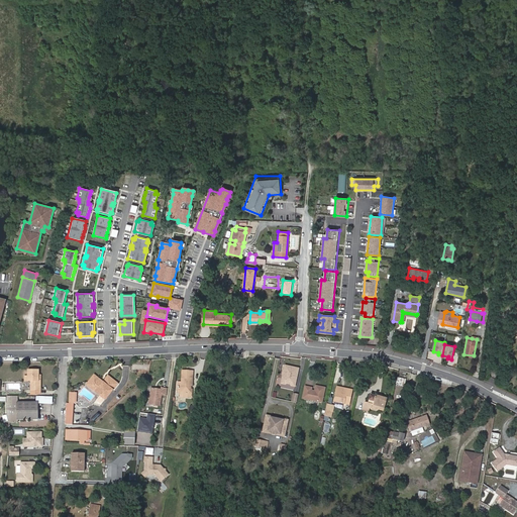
[(299,368),(285,365),(283,378),(286,378),(285,382),(292,384),(291,385),(295,385),(299,368)]
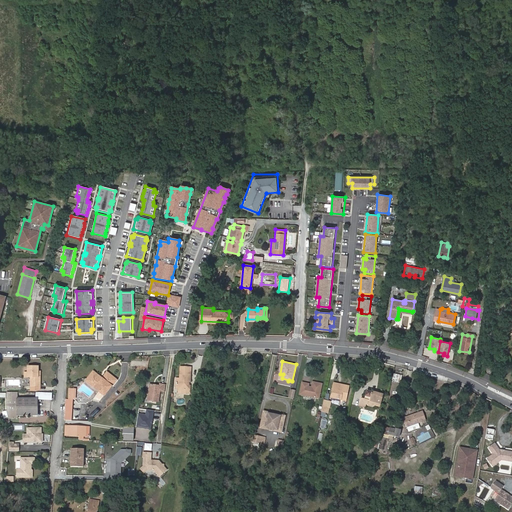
[(24,376),(31,377),(31,385),(40,385),(39,370),(38,370),(38,366),(28,366),(28,372),(24,372),(24,376)]
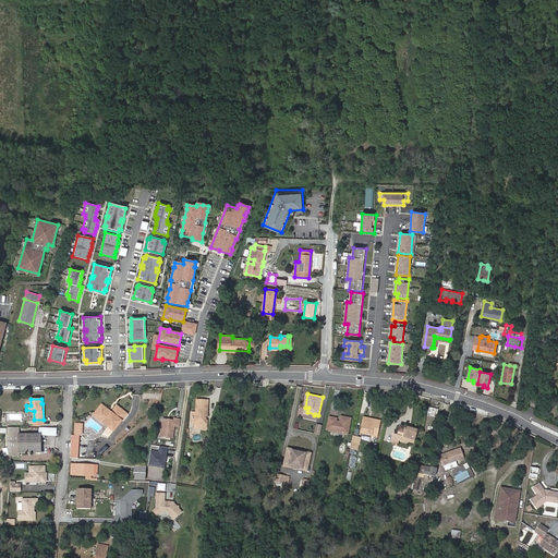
[(208,400),(196,400),(196,412),(193,412),(193,419),(195,419),(195,428),(206,428),(207,420),(205,420),(206,416),(207,416),(208,400)]
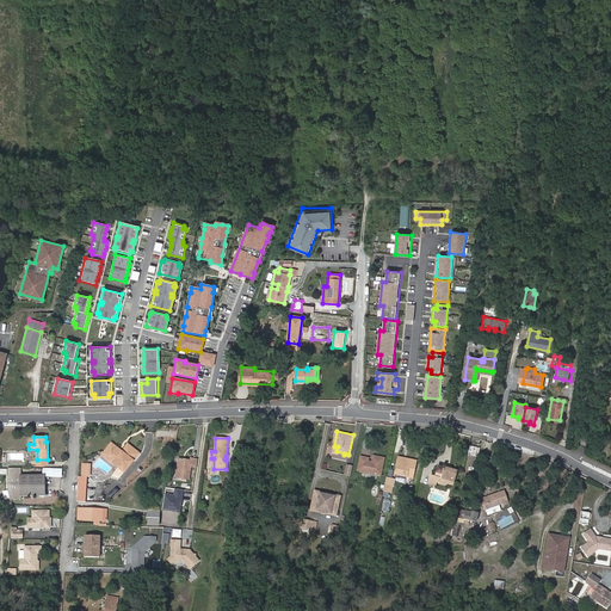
[(481,442),(471,439),(469,452),(479,455),(481,442)]
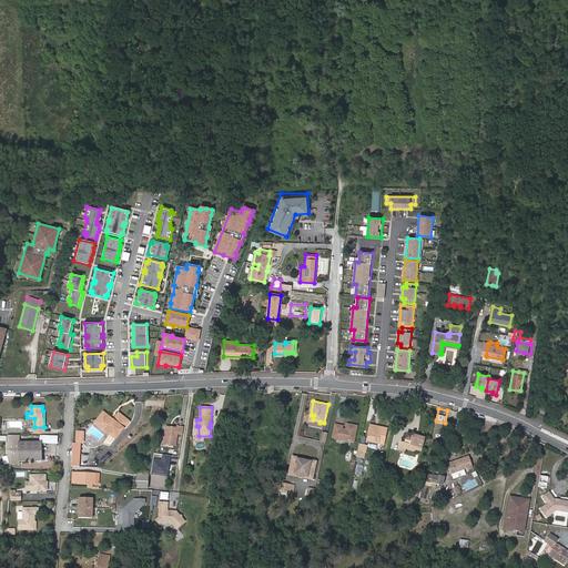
[(104,412),(102,414),(114,423),(121,415),(119,413),(113,419),(104,412)]
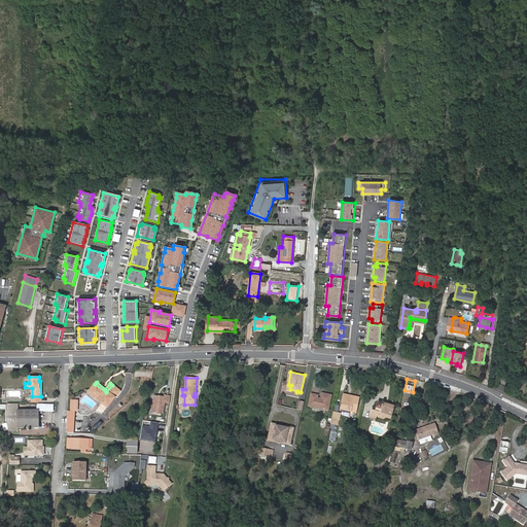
[(95,384),(89,392),(102,402),(106,407),(108,408),(120,391),(112,385),(106,392),(95,384)]
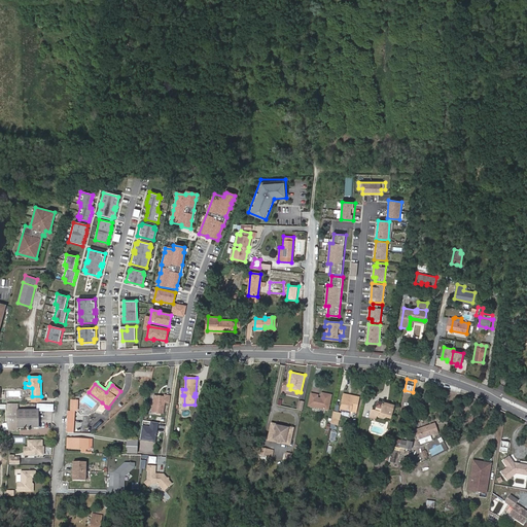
[(318,395),(311,393),(308,406),(328,410),(331,396),(321,394),(320,400),(317,399),(318,395)]
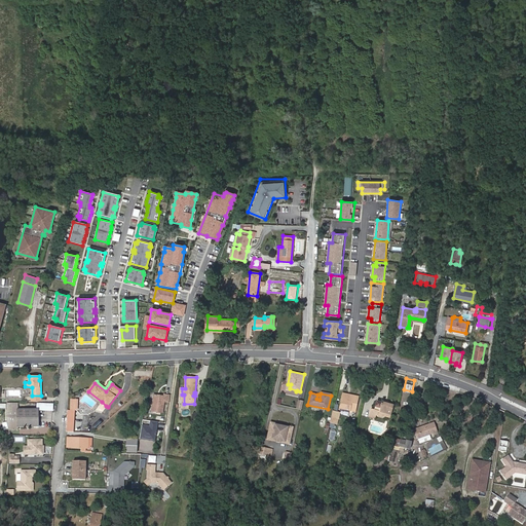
[(360,396),(343,392),(340,407),(357,410),(360,396)]
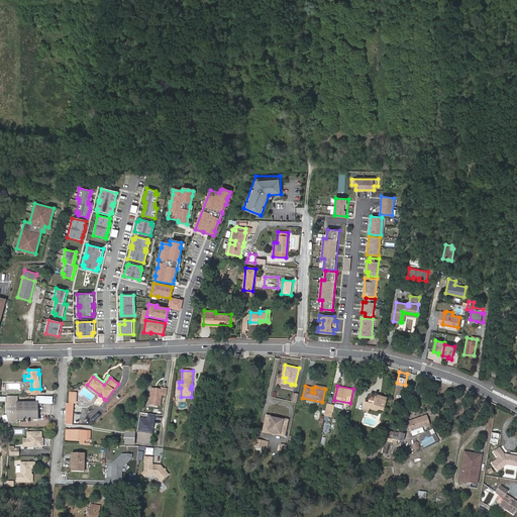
[(162,390),(150,388),(148,404),(161,405),(162,395),(166,395),(167,389),(162,388),(162,390)]
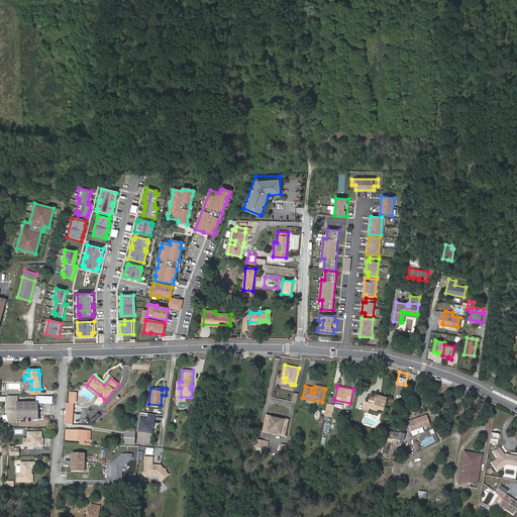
[(363,405),(369,407),(378,409),(379,408),(384,409),(387,397),(376,394),(375,396),(370,394),(369,399),(374,401),(374,404),(368,402),(364,401),(363,405)]
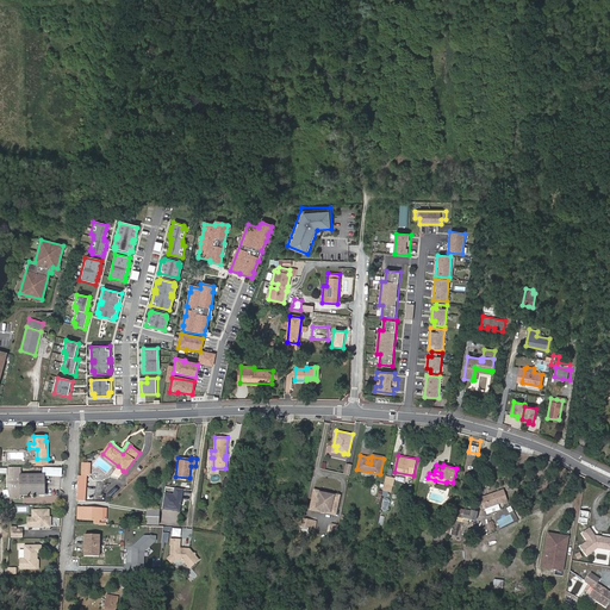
[(20,484),(19,474),(19,467),(8,467),(8,484),(20,484)]
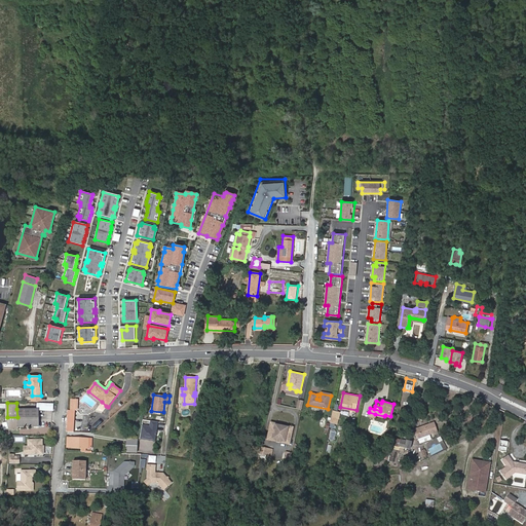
[(17,426),(17,417),(7,417),(7,421),(10,430),(17,430),(17,426)]
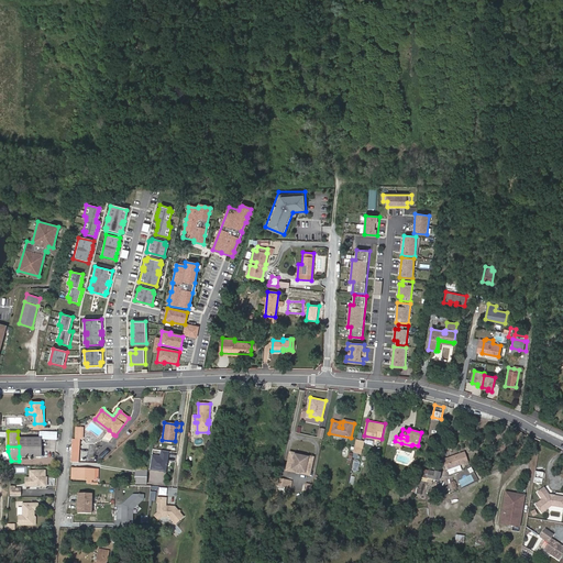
[(41,457),(41,446),(19,446),(19,456),(41,457)]
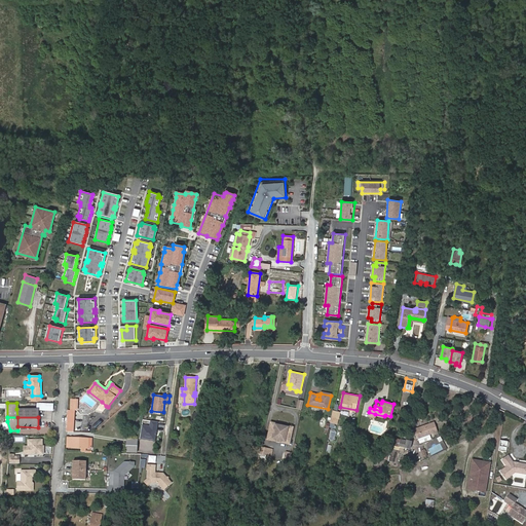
[(156,441),(158,422),(151,421),(150,426),(142,425),(140,439),(156,441)]
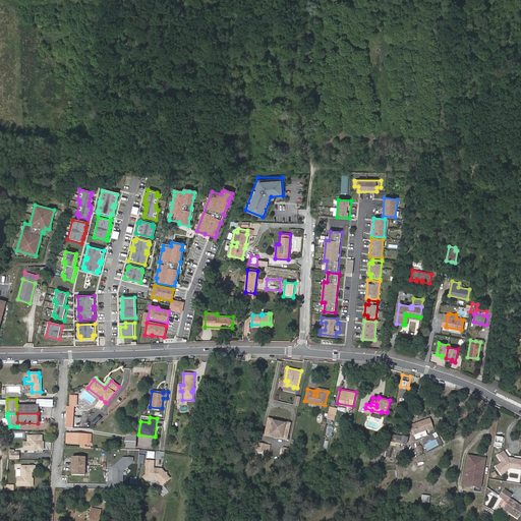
[(274,419),(269,418),(267,429),(271,430),(271,435),(273,435),(274,437),(278,438),(280,437),(287,438),(290,423),(285,422),(285,423),(285,424),(274,422),(274,420),(274,419)]
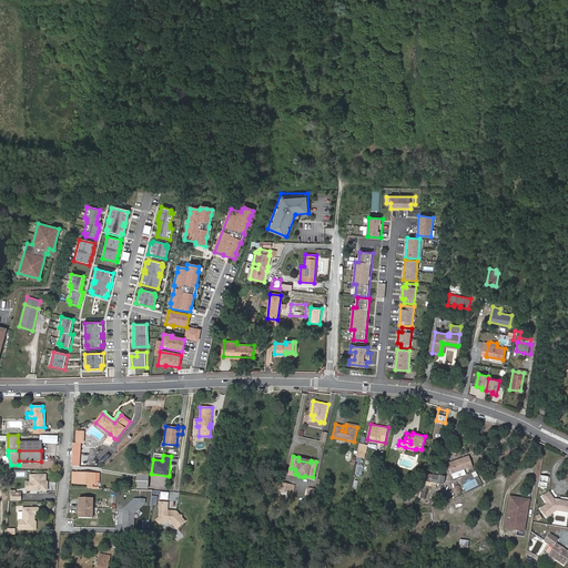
[(448,464),(450,473),(464,468),(473,465),(469,456),(448,464)]
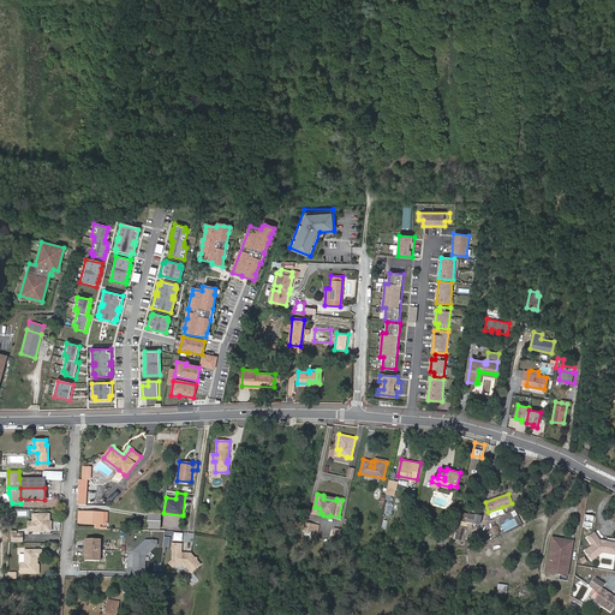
[(502,507),(488,512),(490,518),(505,513),(502,507)]
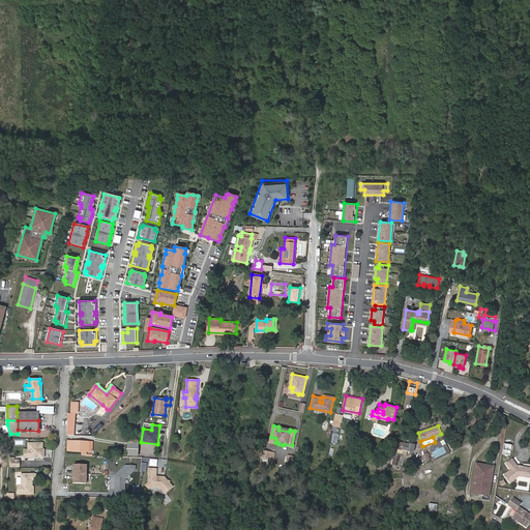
[(432,452),(435,459),(449,451),(443,440),(441,441),(443,446),(432,452)]
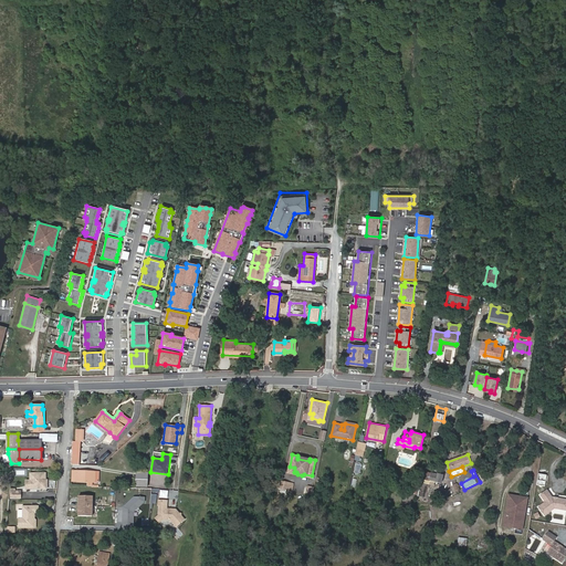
[(100,472),(76,471),(76,482),(88,482),(88,486),(93,486),(93,482),(100,482),(100,472)]
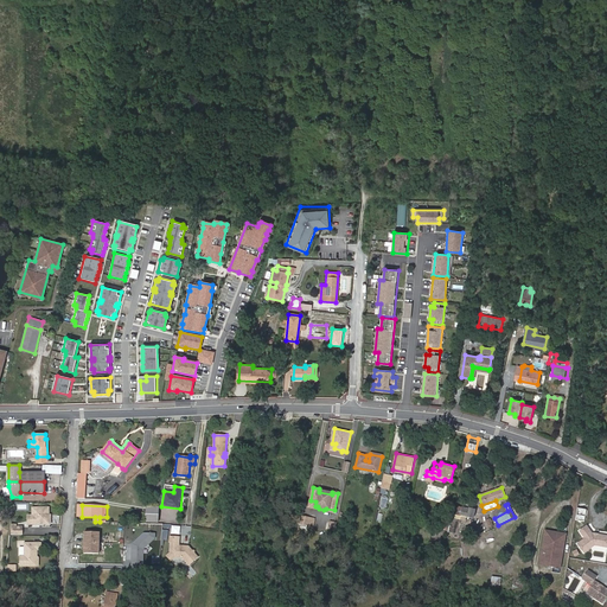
[(473,517),(474,510),(457,506),(455,513),(473,517)]
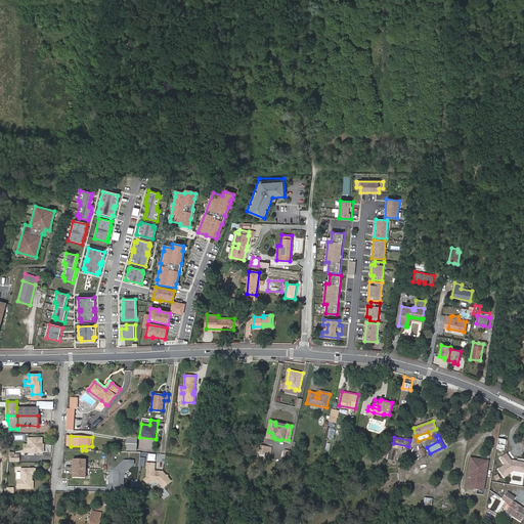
[(28,446),(24,446),(24,453),(29,453),(29,452),(42,452),(42,438),(28,438),(28,446)]
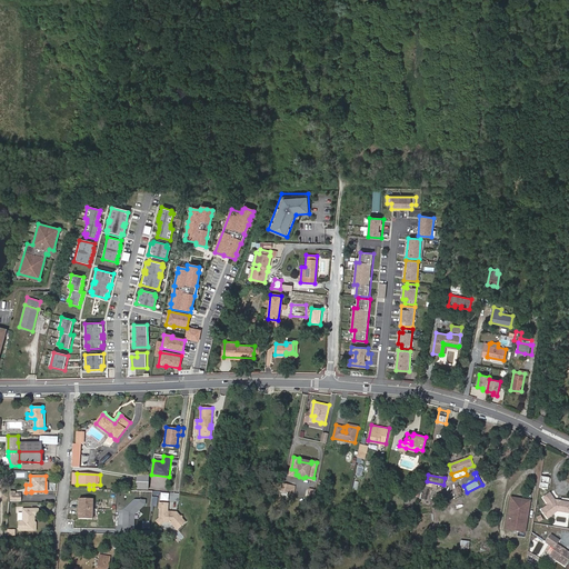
[(148,476),(137,476),(137,489),(148,489),(148,476)]
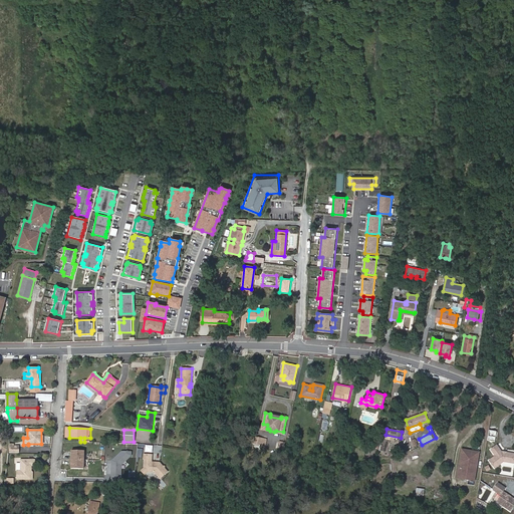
[(490,430),(488,440),(495,441),(497,432),(490,430)]
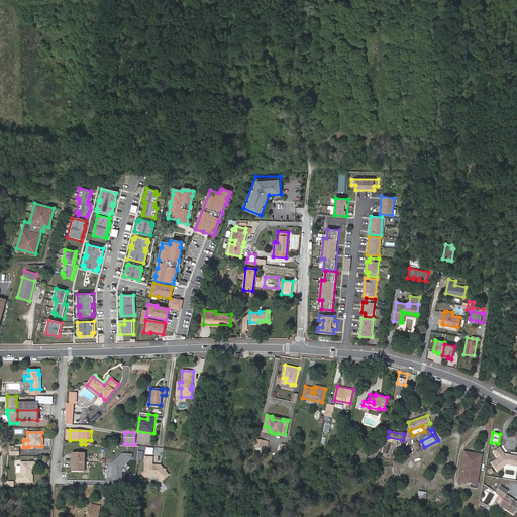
[(492,462),(497,471),(507,463),(516,466),(516,456),(505,455),(500,448),(494,452),(498,458),(492,462)]
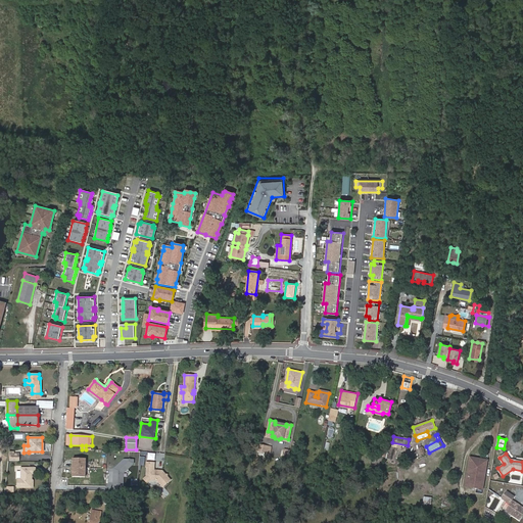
[(85,477),(85,458),(73,458),(73,477),(85,477)]
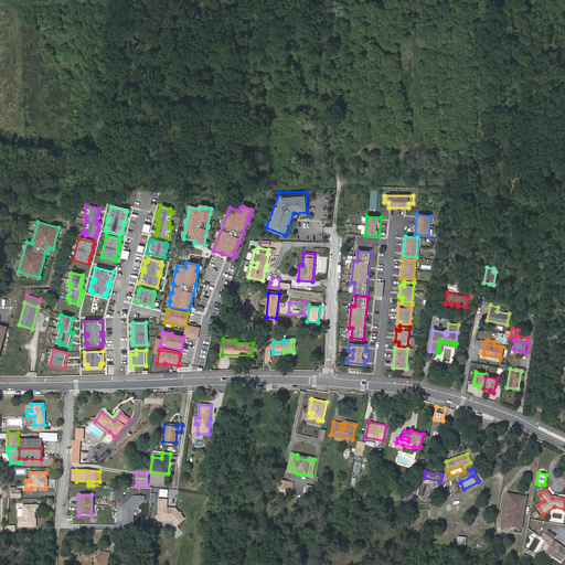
[(136,496),(125,507),(125,523),(135,523),(135,511),(142,503),(136,496)]
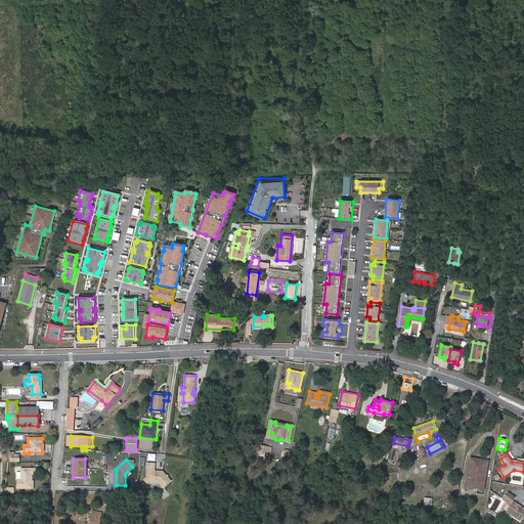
[(471,471),(469,482),(482,485),(486,463),(474,461),(473,471),(471,471)]
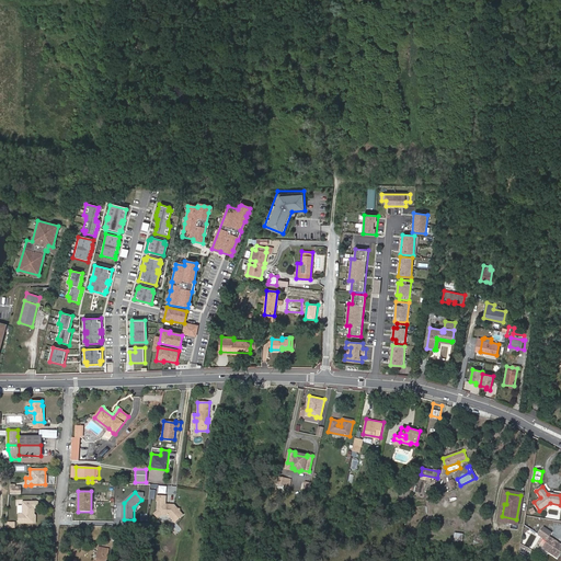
[(165,496),(157,495),(157,501),(158,501),(158,511),(161,515),(169,516),(174,523),(183,515),(174,505),(165,504),(165,496)]
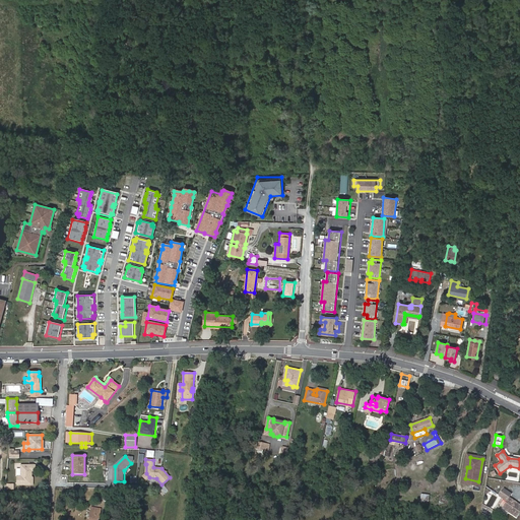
[(31,483),(31,470),(35,470),(35,464),(21,464),(21,468),(21,475),(17,475),(17,484),(31,483)]
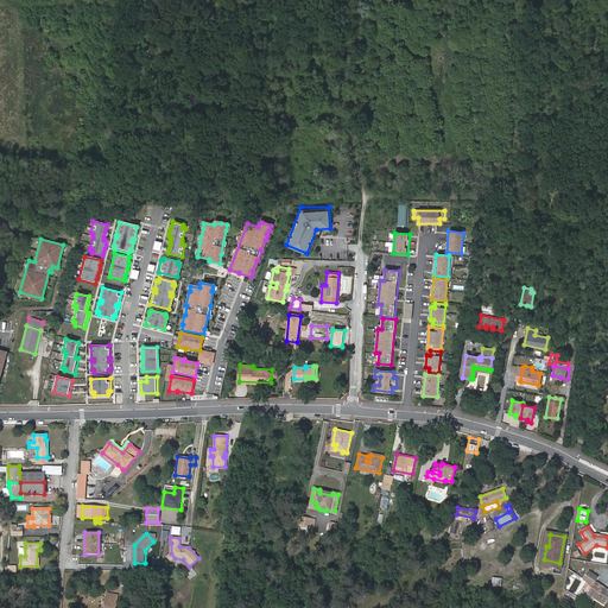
[(558,570),(559,563),(544,559),(543,567),(558,570)]
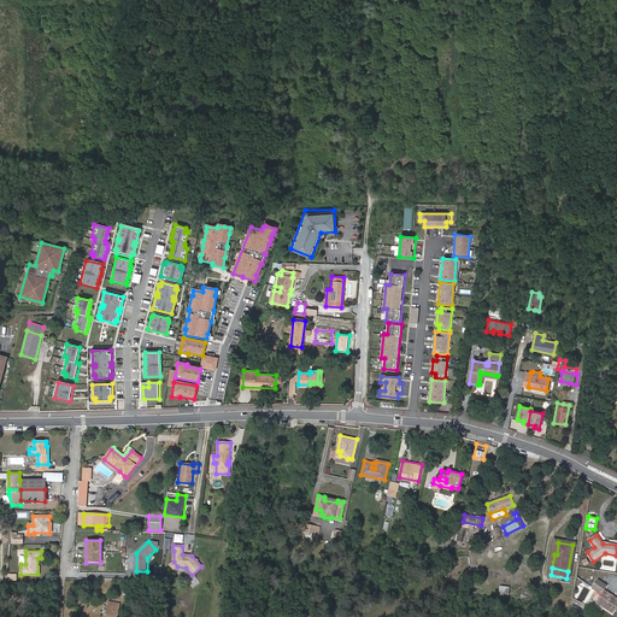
[(577,576),(588,579),(589,570),(580,568),(577,576)]
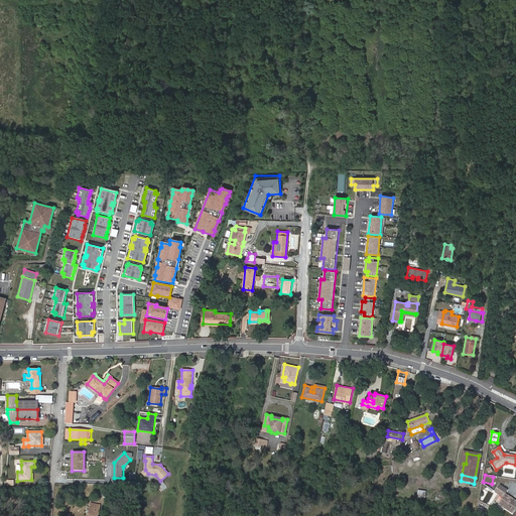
[(507,490),(500,485),(495,493),(503,497),(499,504),(512,513),(515,507),(515,501),(505,494),(507,490)]
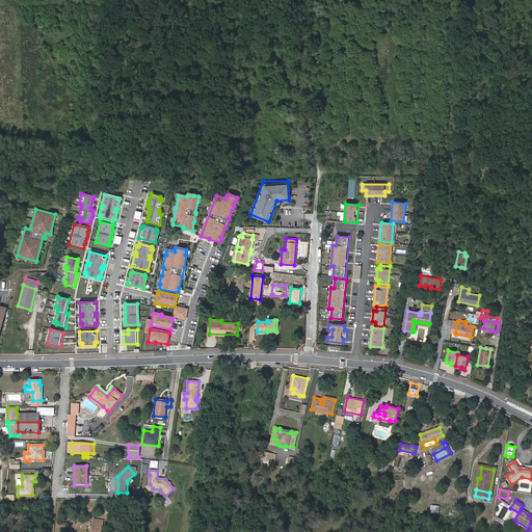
[(100,531),(102,521),(94,520),(91,531),(100,531)]
